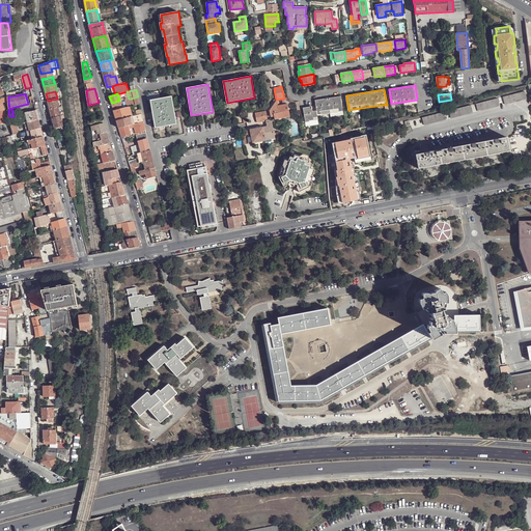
[(154,119),(156,128),(176,123),(172,95),(150,100),(152,111),(154,115),(154,119)]
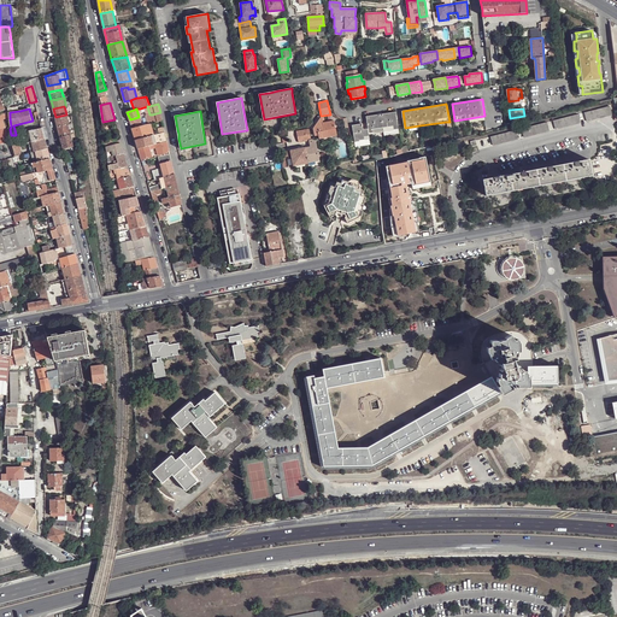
[(6,113),(0,115),(0,129),(7,128),(4,121),(10,118),(10,112),(6,113)]
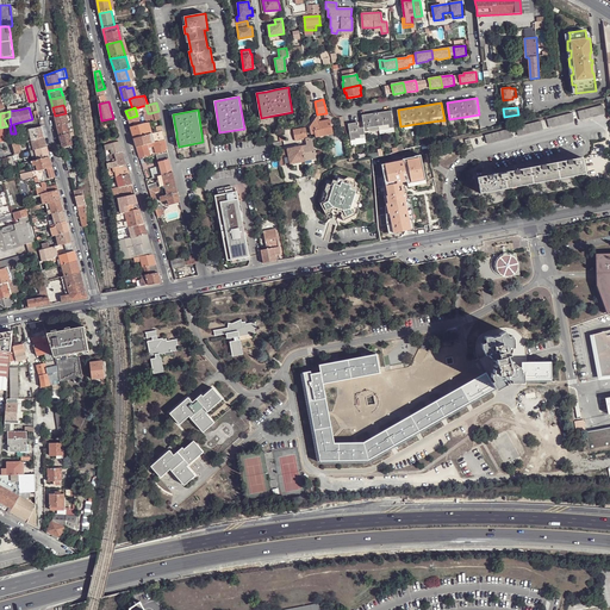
[(159,111),(150,113),(153,122),(161,119),(159,111)]
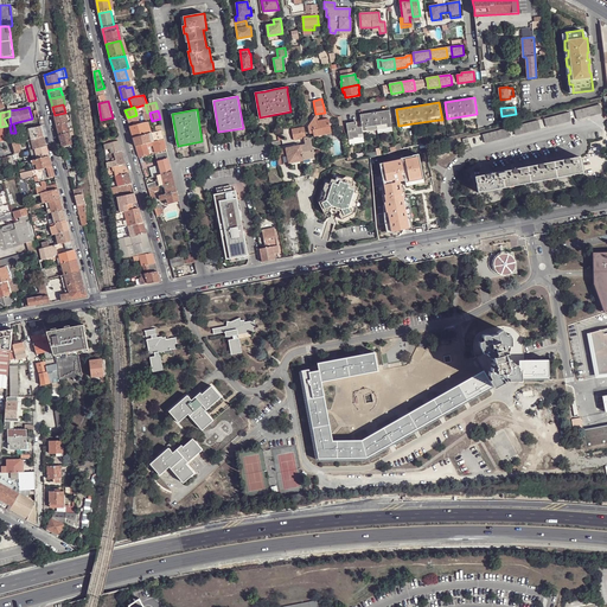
[(393,127),(390,110),(360,114),(363,126),(363,128),(363,131),(377,129),(388,127),(393,127)]
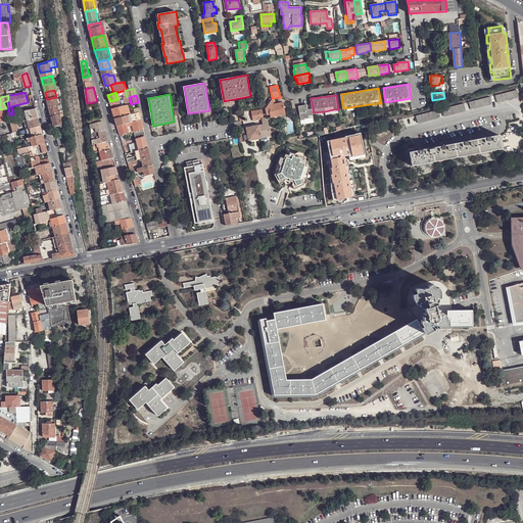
[(47,99),(49,107),(58,105),(59,105),(57,96),(56,97),(47,99)]
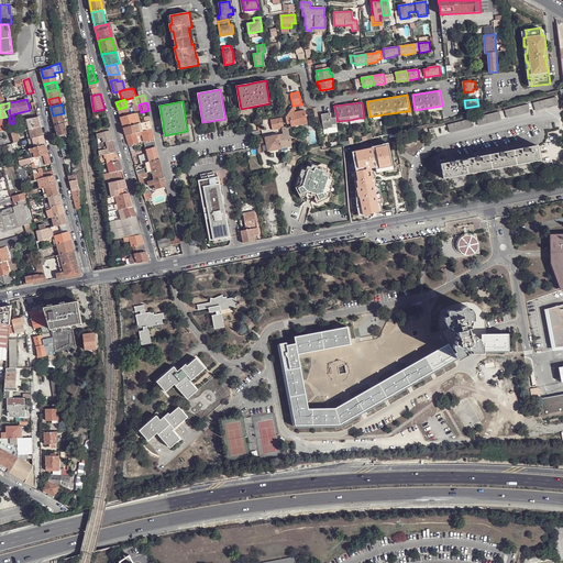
[(290,123),(291,127),(308,123),(306,110),(302,110),(294,112),(293,112),(294,119),(290,120),(290,123)]
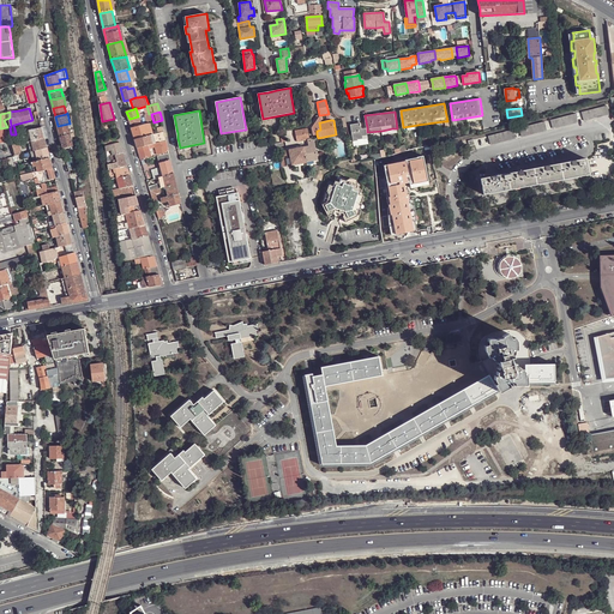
[(351,125),(354,142),(357,140),(359,140),(359,139),(366,138),(368,138),(367,132),(367,130),(362,131),(362,128),(361,122),(351,125)]
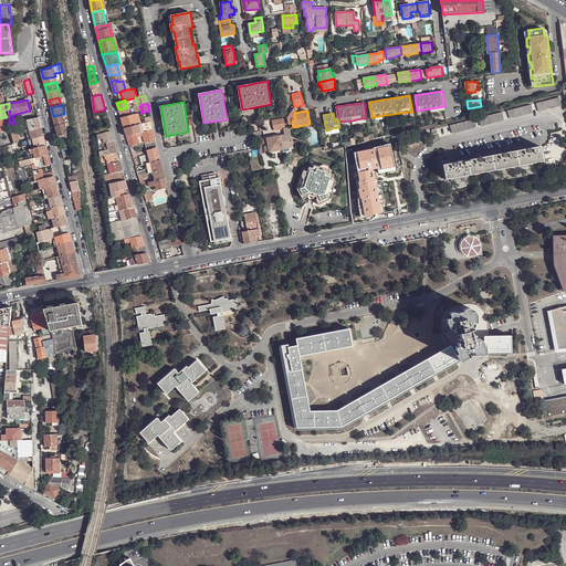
[(53,116),(55,126),(64,124),(63,118),(63,114),(53,116)]
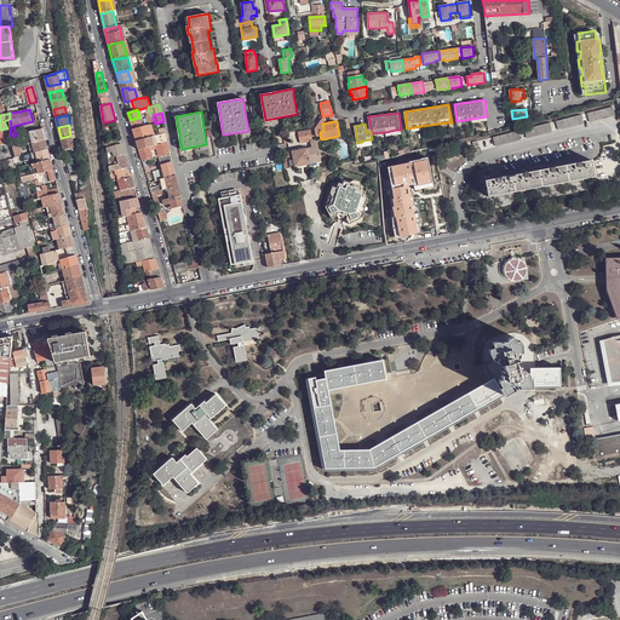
[(137,141),(151,137),(150,131),(148,125),(133,128),(137,141)]
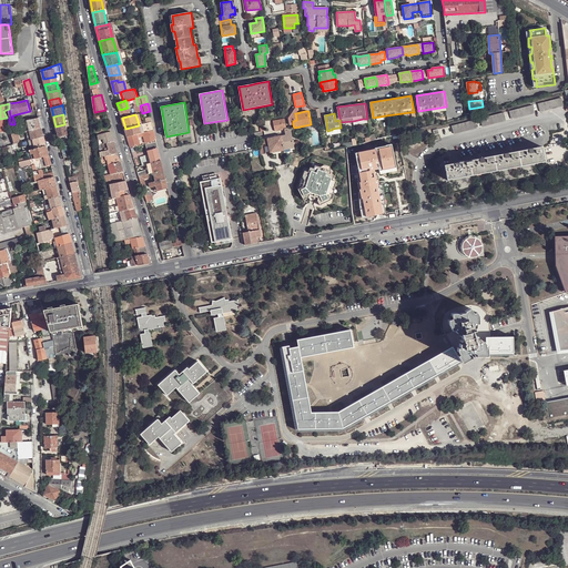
[(28,121),(30,130),(42,128),(40,118),(31,120),(28,121)]
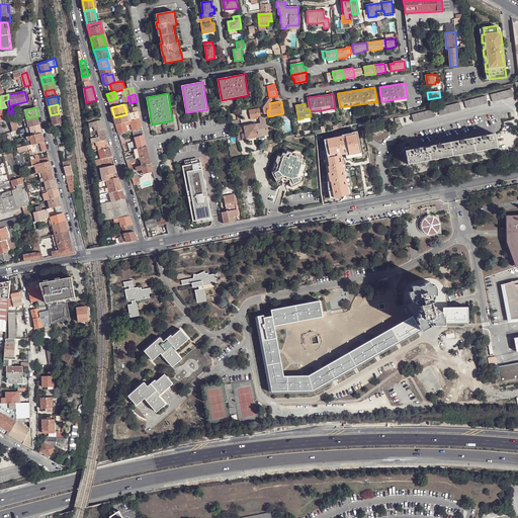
[(249,110),(251,119),(259,118),(261,117),(260,108),(249,110)]
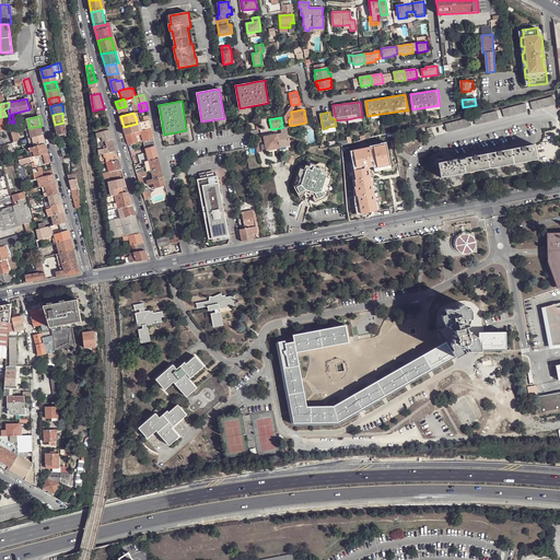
[(55,125),(57,135),(67,132),(65,126),(63,123),(55,125)]
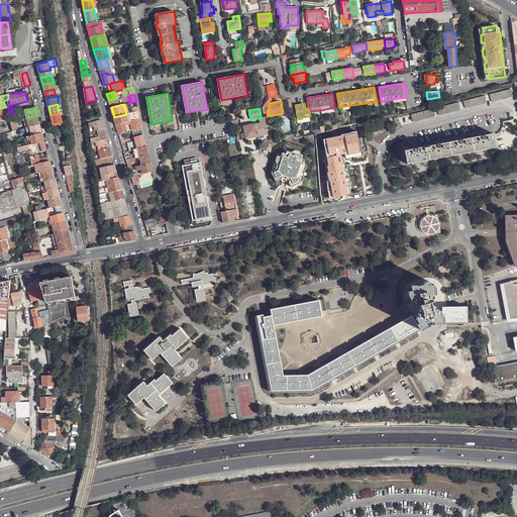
[(116,125),(125,123),(129,122),(126,114),(114,117),(116,125)]
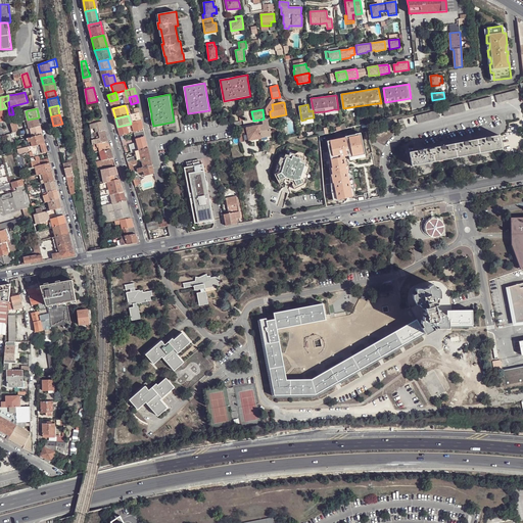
[(28,120),(30,129),(31,128),(41,126),(39,117),(28,120)]
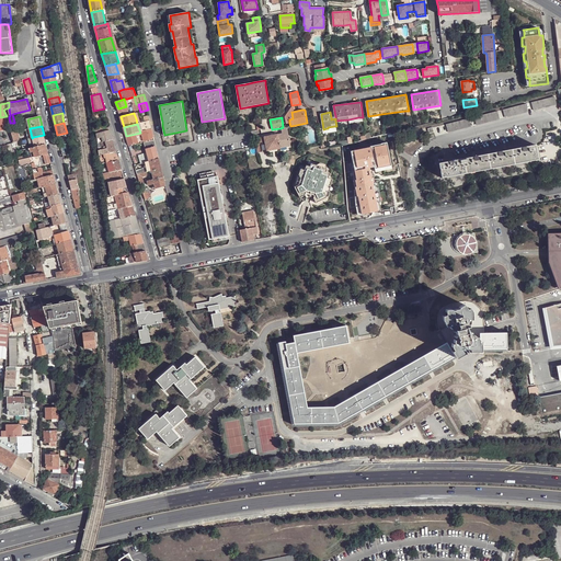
[(152,129),(146,132),(142,132),(145,139),(146,139),(146,141),(149,140),(150,139),(152,138),(155,137),(152,129)]
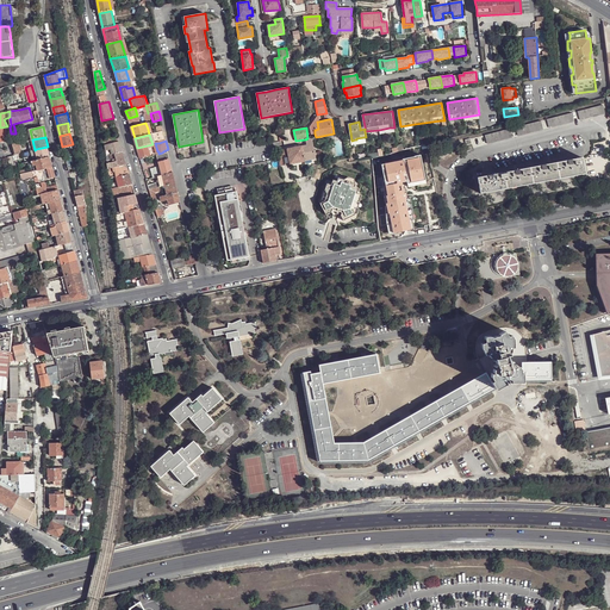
[(106,149),(106,150),(112,148),(114,148),(116,154),(123,153),(120,142),(105,145),(106,149)]
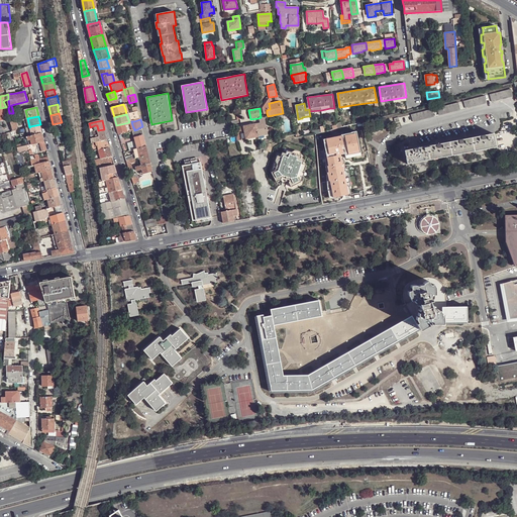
[(259,136),(268,134),(266,122),(260,123),(255,124),(259,136)]
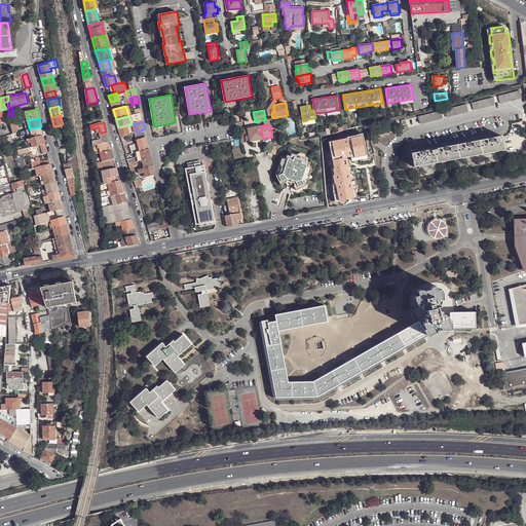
[(120,136),(129,134),(128,127),(127,125),(118,127),(120,136)]
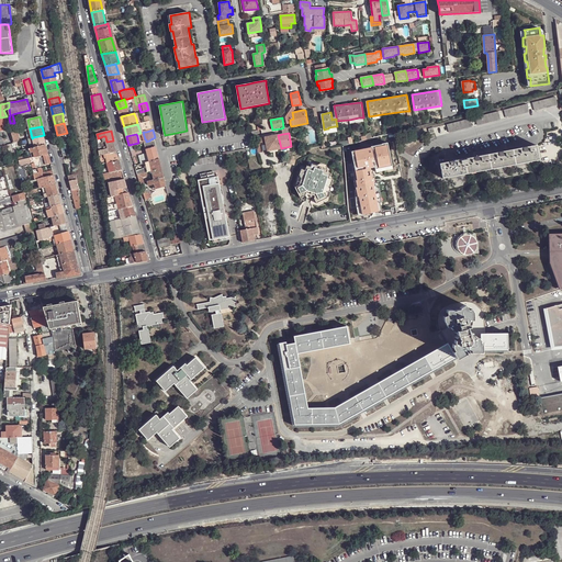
[(35,144),(35,147),(46,145),(44,135),(33,137),(35,144)]
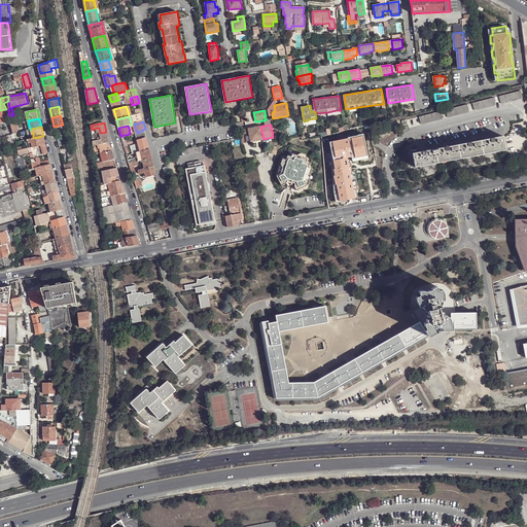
[(264,139),(260,127),(248,129),(251,142),(264,139)]
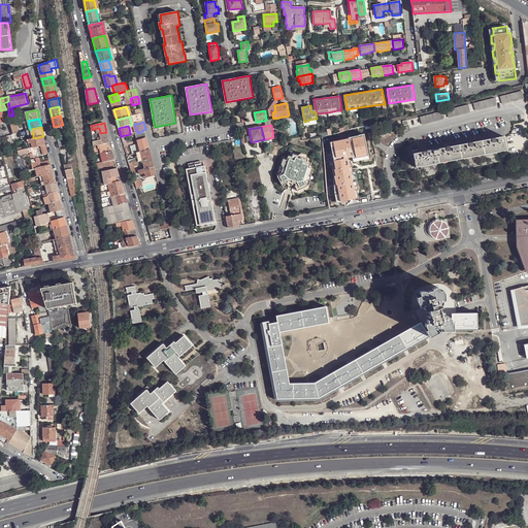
[(252,142),(249,129),(246,129),(241,130),(242,137),(242,143),(252,142)]
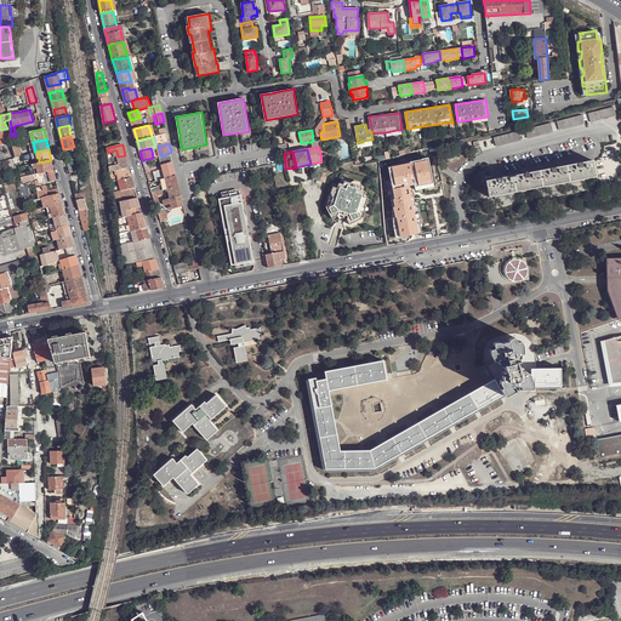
[(132,177),(130,170),(127,164),(125,155),(118,157),(115,157),(112,158),(115,171),(118,176),(119,180),(132,177)]
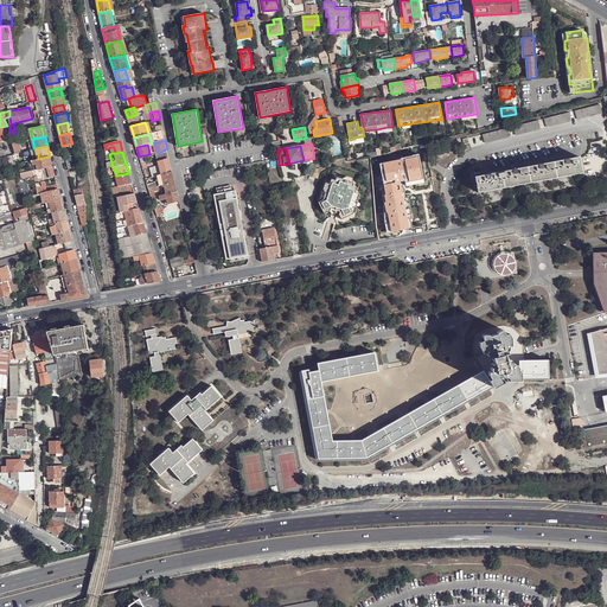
[(170,159),(167,152),(160,153),(157,154),(159,161),(170,159)]
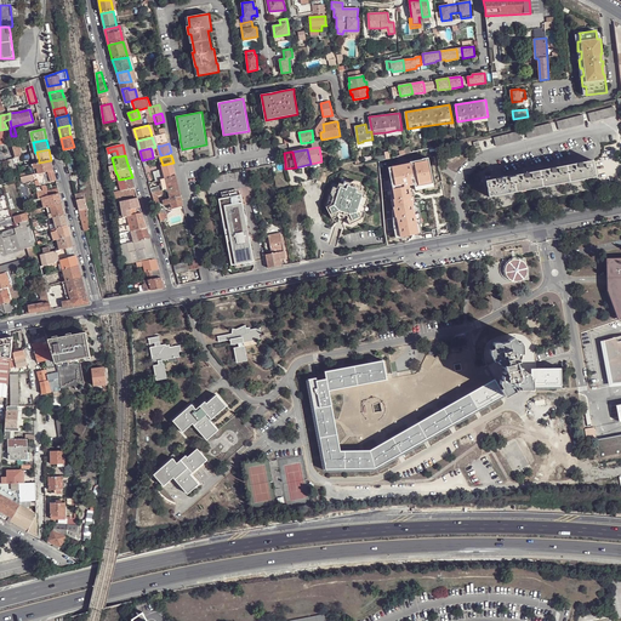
[(9,160),(13,181),(18,180),(12,159),(9,160)]
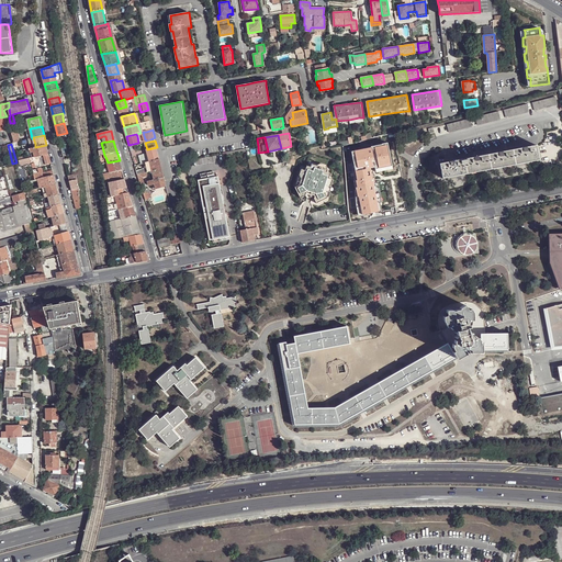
[(38,156),(48,154),(46,145),(35,147),(32,148),(30,148),(32,153),(34,152),(35,157),(38,156)]
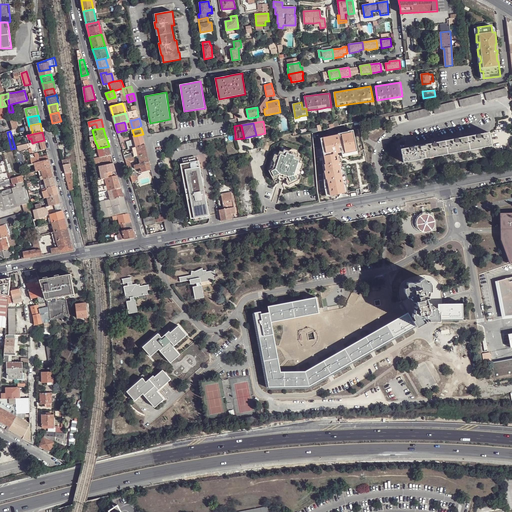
[(400,149),(403,162),(491,146),(488,132),(400,149)]
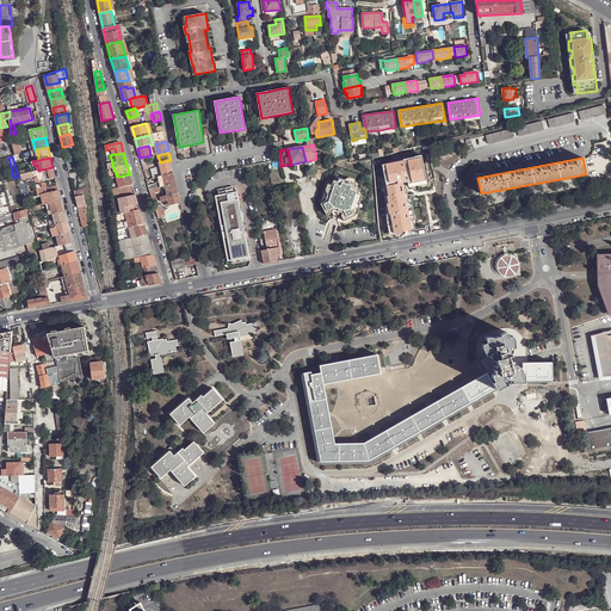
[(173,173),(171,164),(161,166),(162,176),(173,173)]
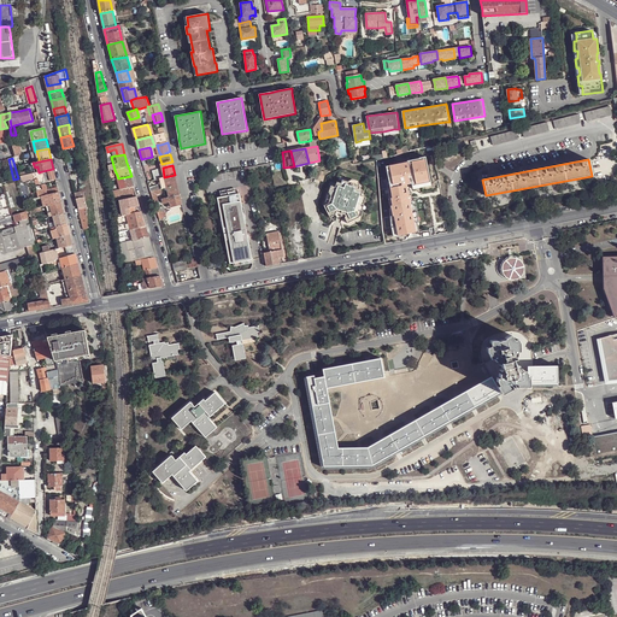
[(399,166),(388,168),(388,171),(391,187),(391,192),(401,191),(399,166)]
